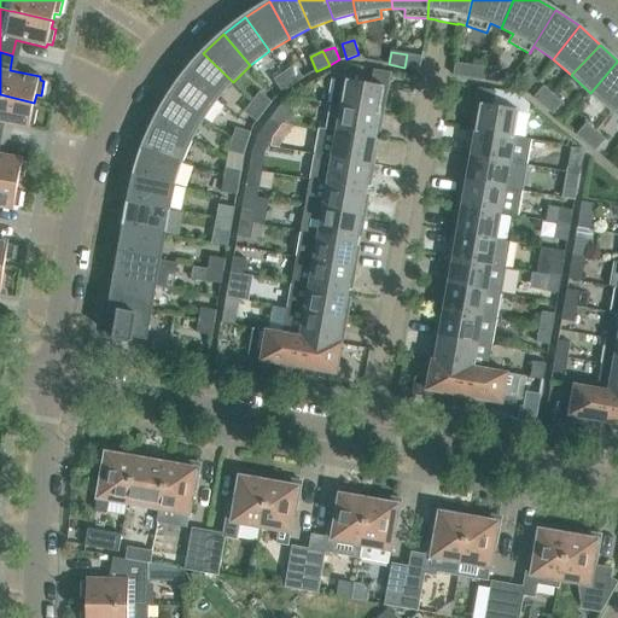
[(203,53),(184,75),(217,100),(233,82),(203,53)]
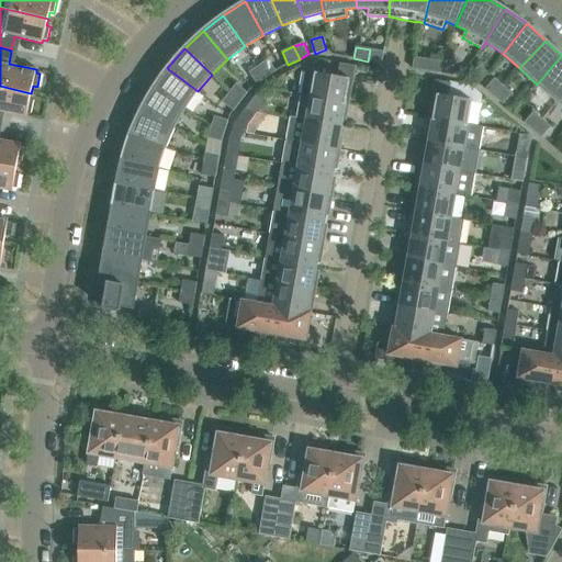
[(382,64),(384,52),(370,49),(368,62),(382,64)]
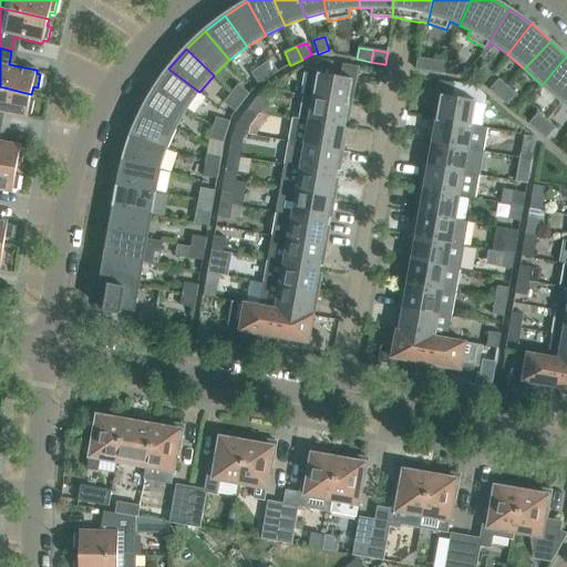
[(566,57),(542,85),(562,102),(566,94),(566,57)]
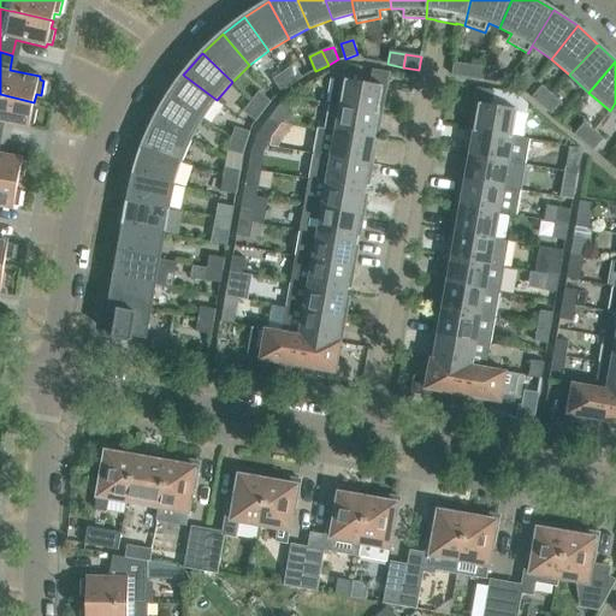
[(469,65),(454,63),(451,76),(467,78),(469,65)]
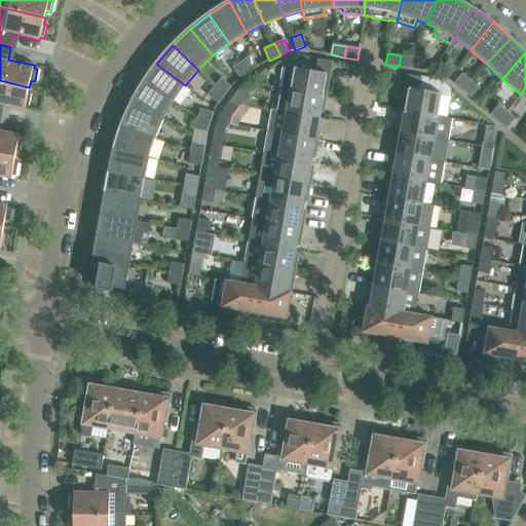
[(252,54),(242,61),(250,71),(258,66),(252,54)]
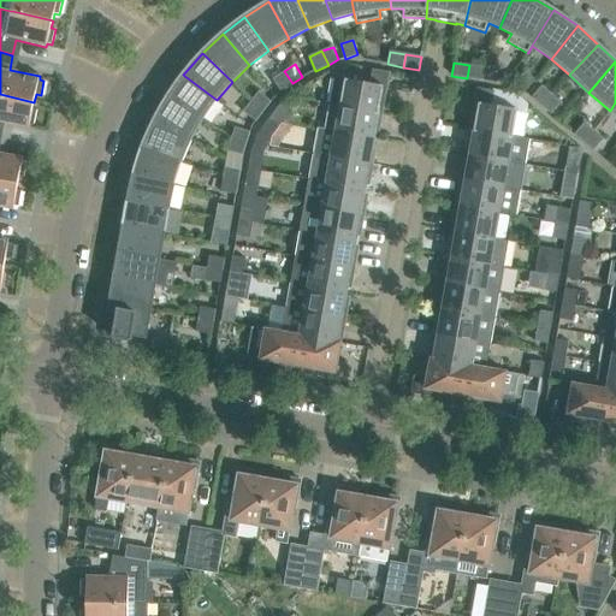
[(485,69),(469,65),(467,78),(483,81),(485,69)]
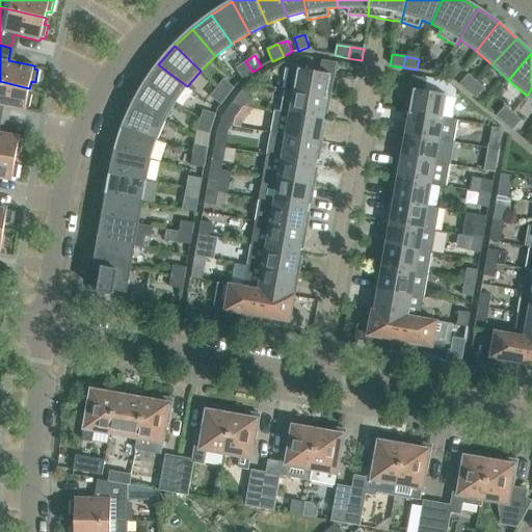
[(244,78),(253,72),(245,61),(237,69),(244,78)]
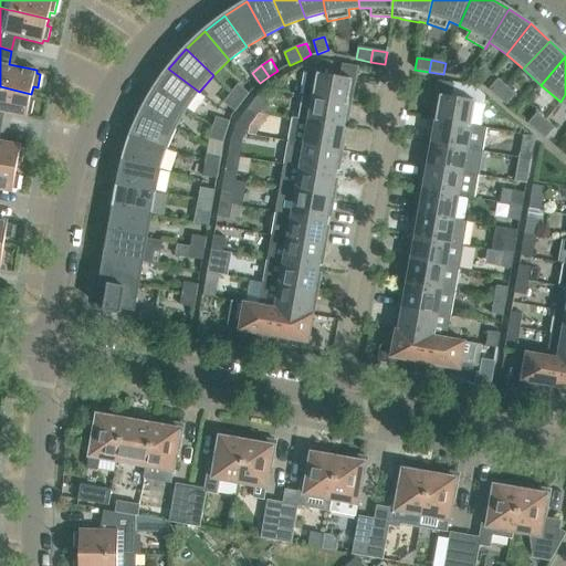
[(304,96),(345,103),(350,104),(357,69),(344,66),(342,77),(308,72),(304,96)]
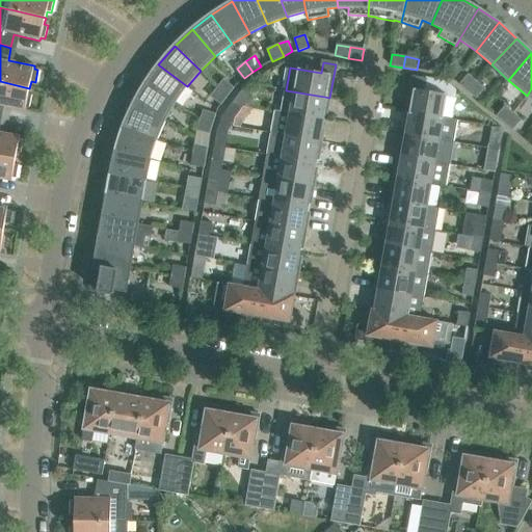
[(445,73),(452,79),(462,70),(454,62),(445,73)]
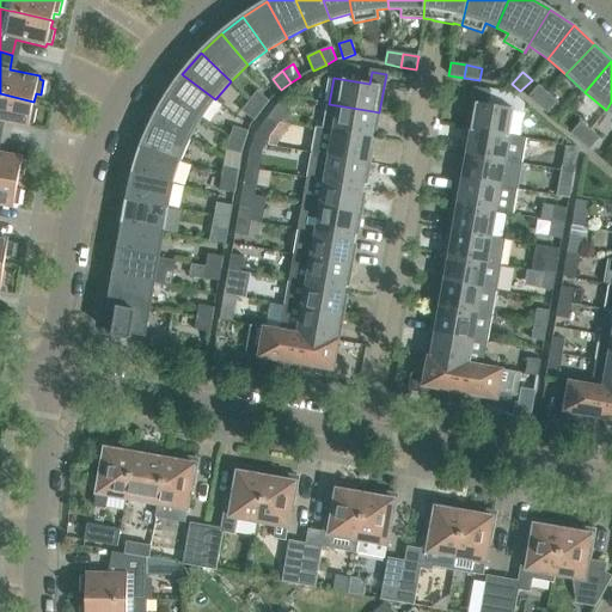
[(182,74),(166,97),(201,118),(215,99),(182,74)]
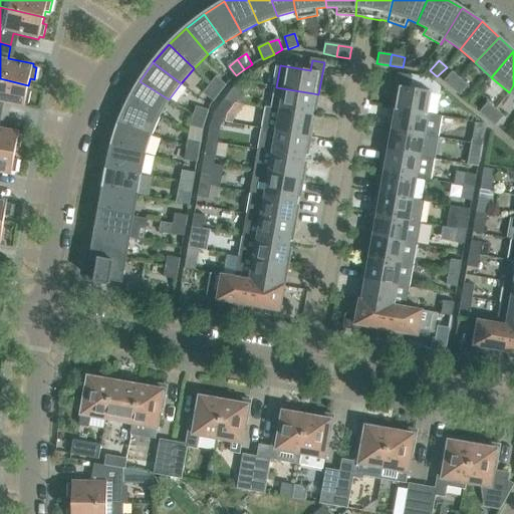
[(445,82),(453,89),(463,78),(455,71),(445,82)]
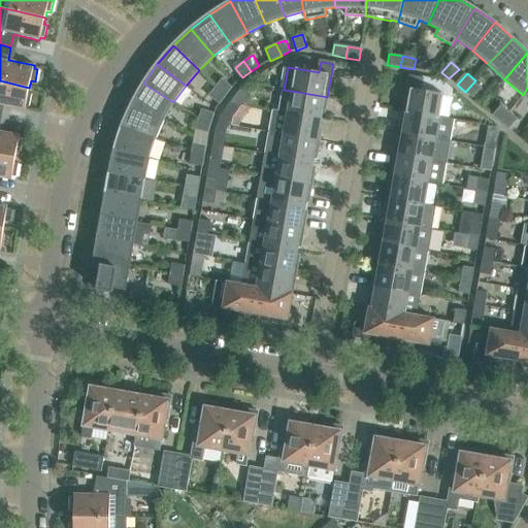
[(221,77),(215,86),(225,95),(232,86),(221,77)]
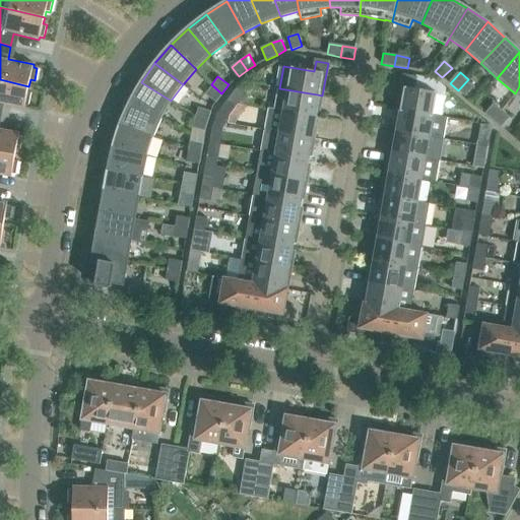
[(400,98),(398,110),(433,116),(437,92),(413,88),(415,78),(403,76),(401,87),(404,87),(402,98),(400,98)]
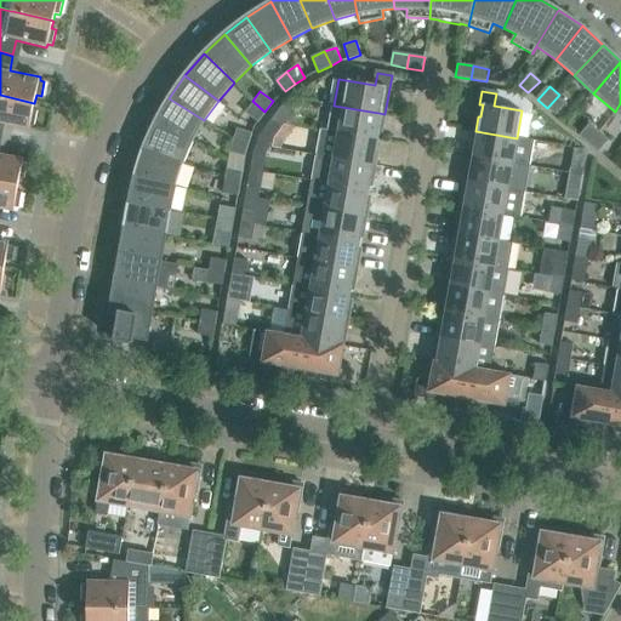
[(34,103),(0,95),(0,123),(29,130),(30,126),(35,126),(38,112),(33,110),(34,103)]
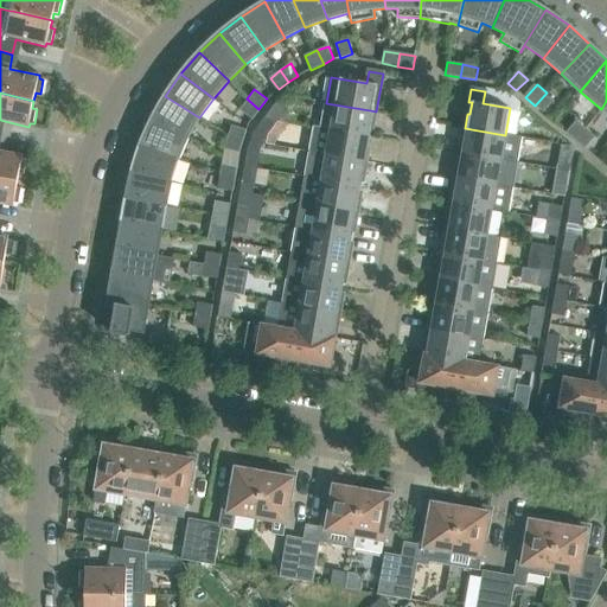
[(535,106),(542,113),(554,100),(547,93),(535,106)]
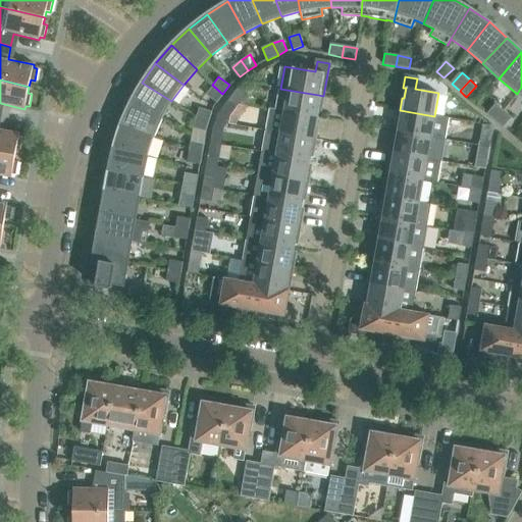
[(142,83),(131,103),(162,118),(171,101),(142,83)]
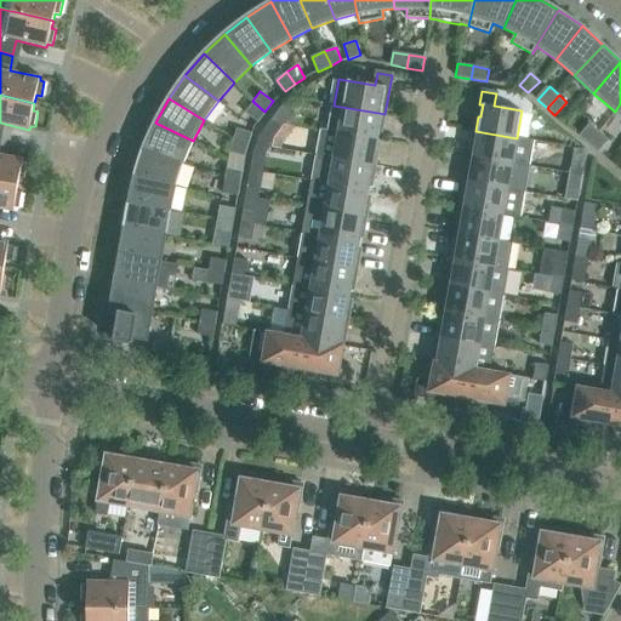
[(265,112),(252,101),(244,110),(257,121),(265,112)]
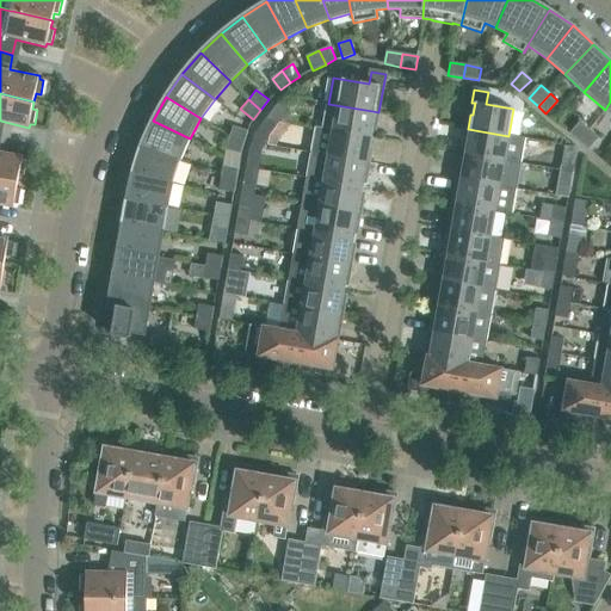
[(278,102),(267,116),(279,124),(281,122),(289,111),(278,102)]
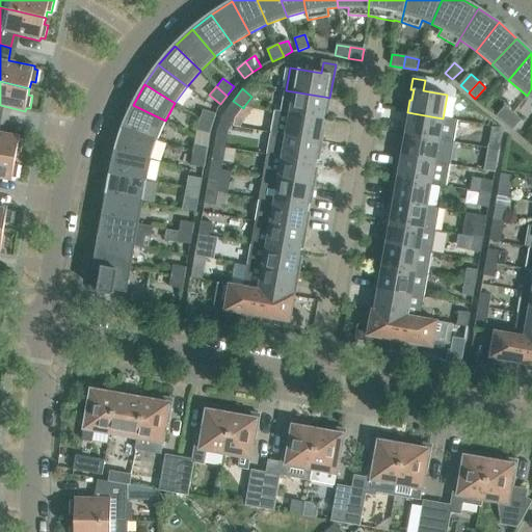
[(282,112),(325,121),(329,98),(324,97),(286,90),(282,112)]
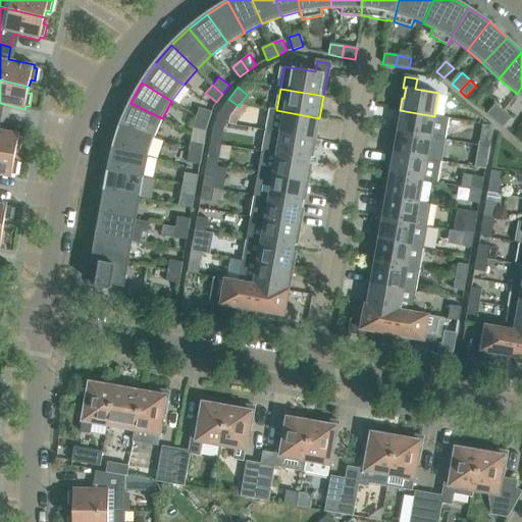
[(218,112),(216,122),(236,125),(238,118),(249,105),(240,104),(239,106),(228,99),(218,112)]
